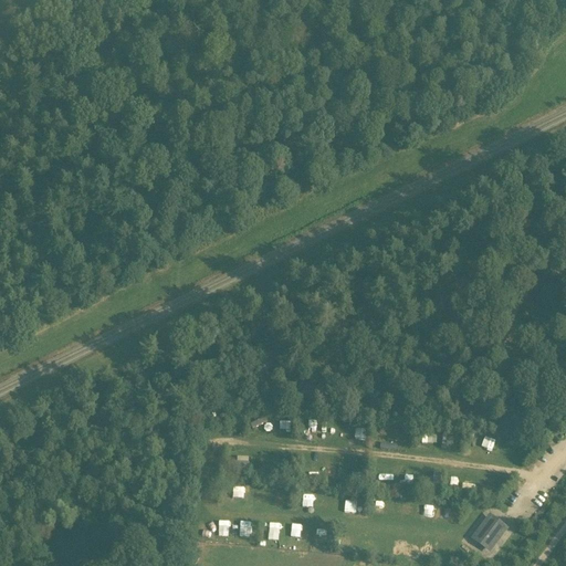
[(482,446),(494,448),(495,439),(484,438),(482,446)]
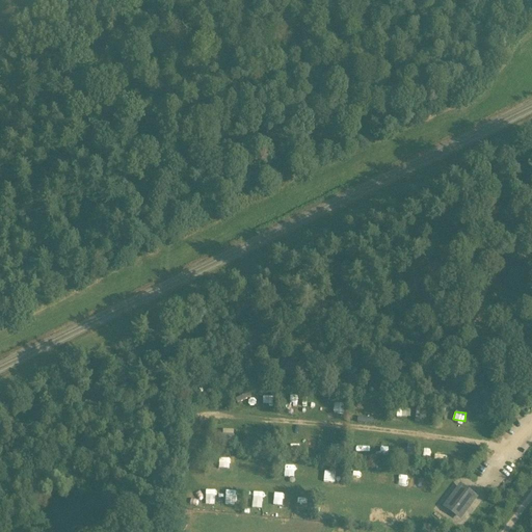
[(289,437),(289,448),(299,449),(300,437),(289,437)]
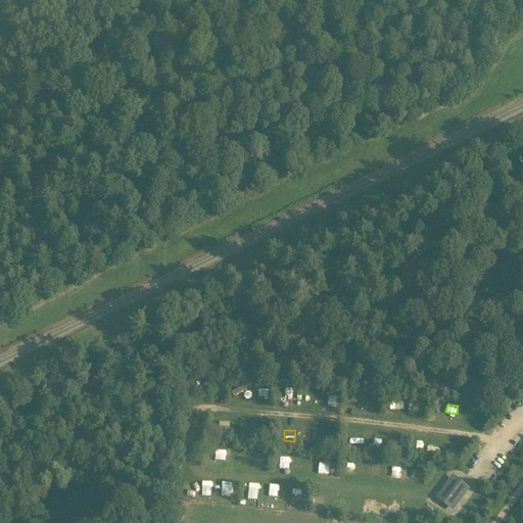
[(405,456),(408,439),(401,438),(399,448),(393,447),(391,454),(405,456)]
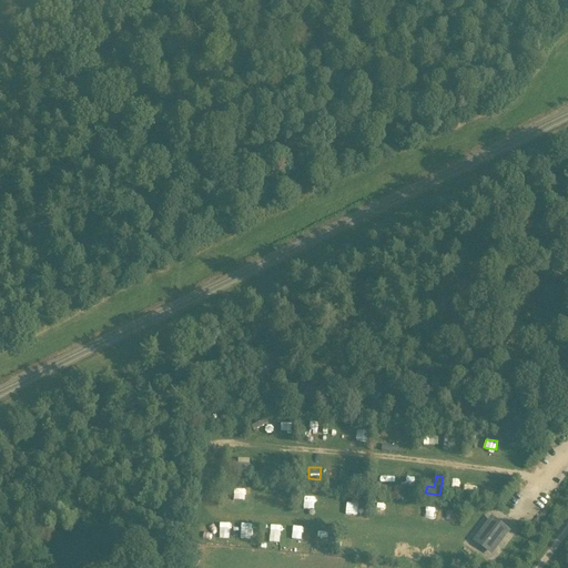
[(464,492),(477,492),(477,482),(464,480),(464,492)]
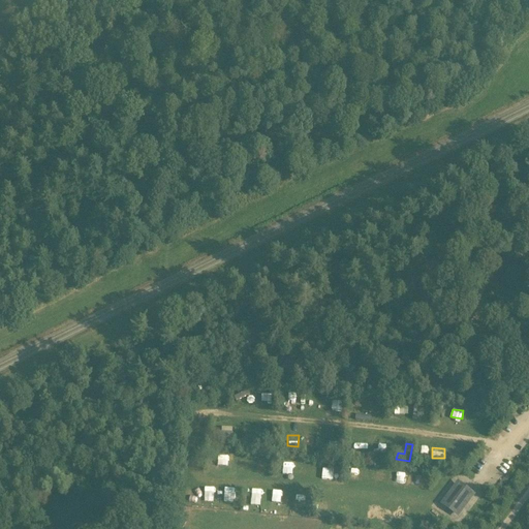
[(294,477),(296,462),(285,461),(285,476),(294,477)]
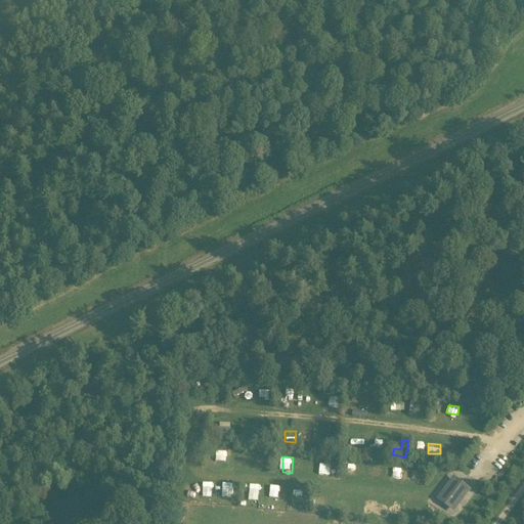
[(315,472),(324,474),(326,465),(318,463),(315,472)]
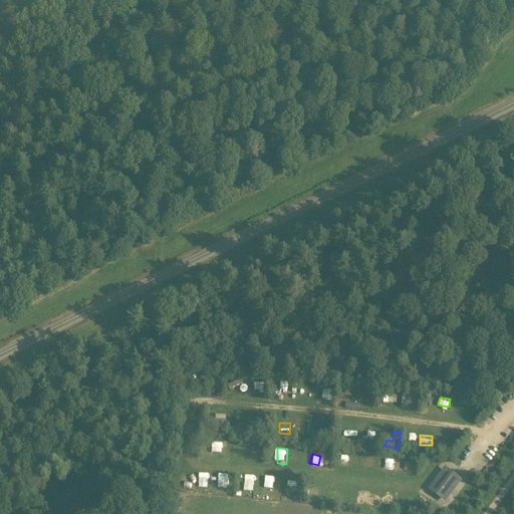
[(459,482),(445,471),(431,489),(445,500),(459,482)]
